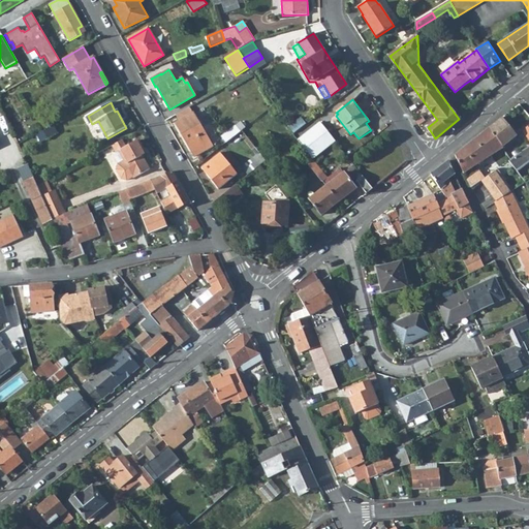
[(185,110),(188,117),(180,121),(176,124),(194,157),(212,147),(189,107),(185,110)]
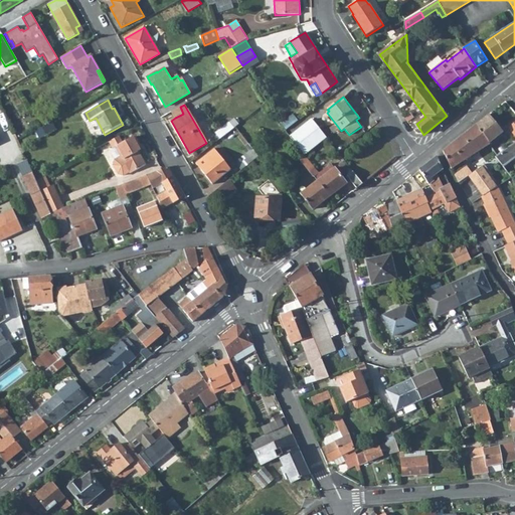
[(262,108),(266,114),(271,111),(267,105),(262,108)]
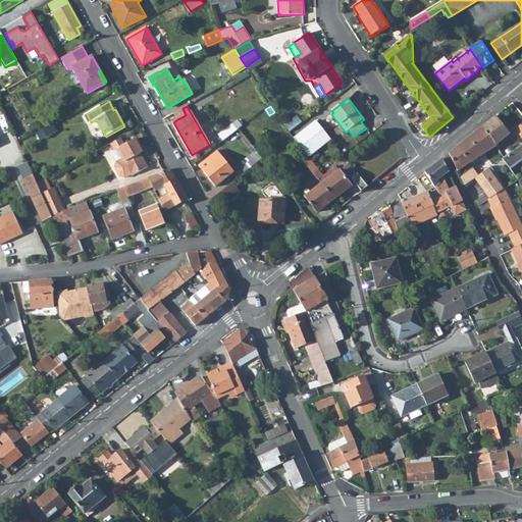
[(173,113),(177,119),(186,115),(183,108),(173,113)]
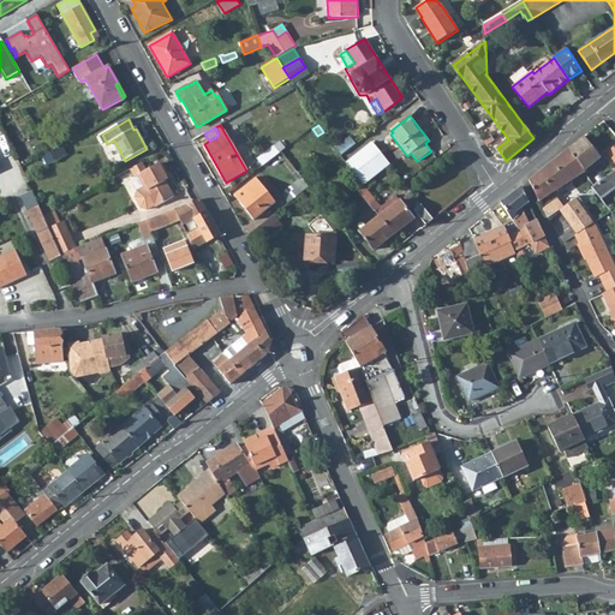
[(350,137),(336,148),(340,153),(354,143),(350,137)]
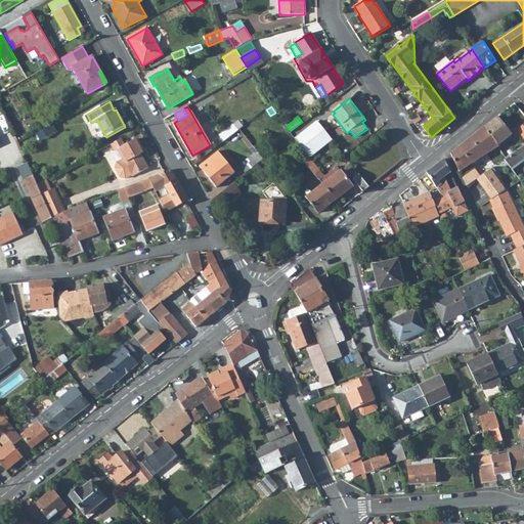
[(498,117),(485,127),(498,146),(512,135),(498,117)]
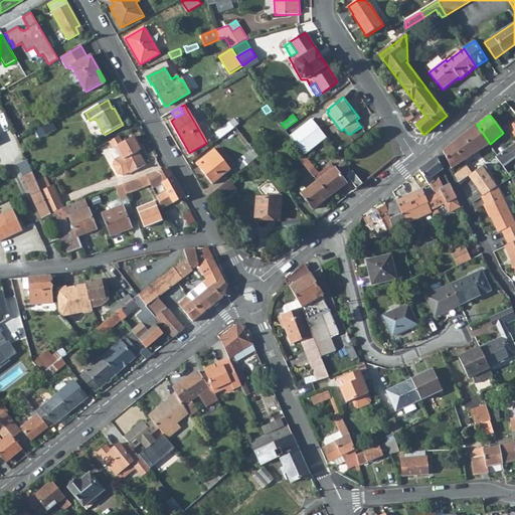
[(311,119),(289,136),(304,155),(326,138),(311,119)]
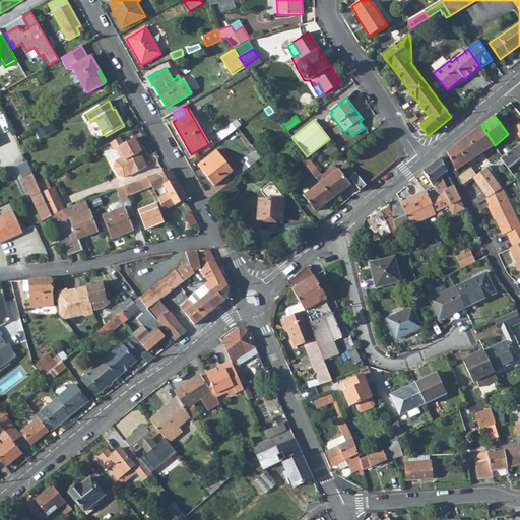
[(301,122),(300,121),(287,129),(288,131),(301,122)]
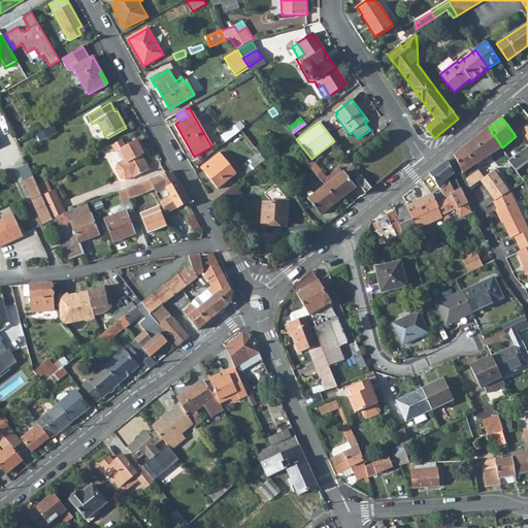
[(53,125),(36,134),(40,142),(57,132),(53,125)]
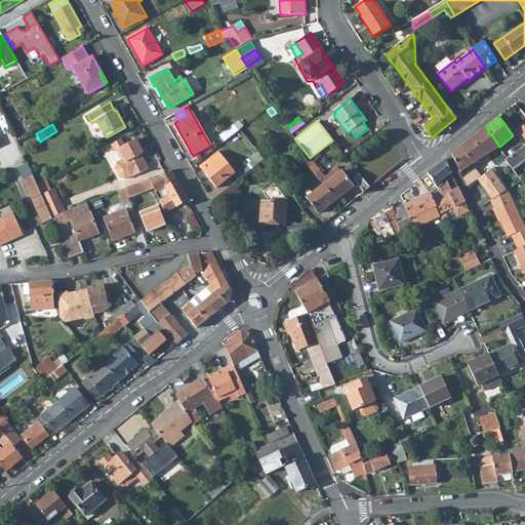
[(233,125),(220,134),(225,142),(238,131),(234,125),(233,125)]
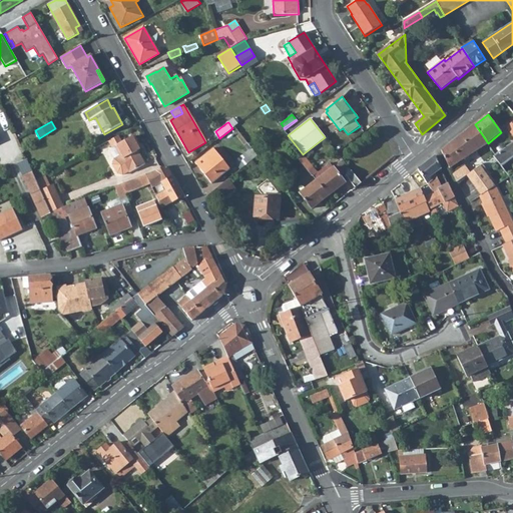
[(475,124),(441,151),(449,168),(488,143),(475,124)]
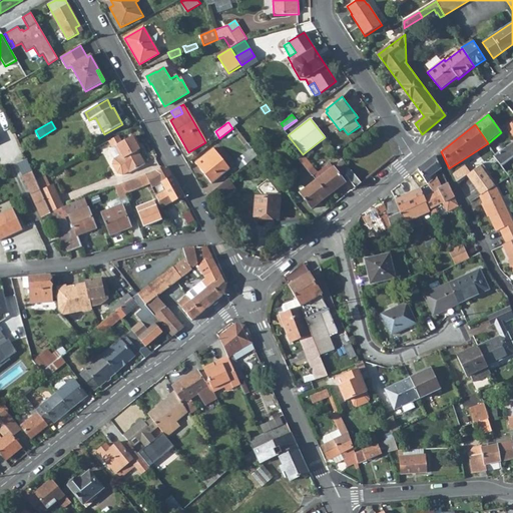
[(118,136),(109,141),(112,148),(117,145),(122,155),(114,159),(112,164),(117,173),(122,175),(129,171),(129,172),(145,164),(137,151),(140,150),(132,136),(122,142),(118,136)]
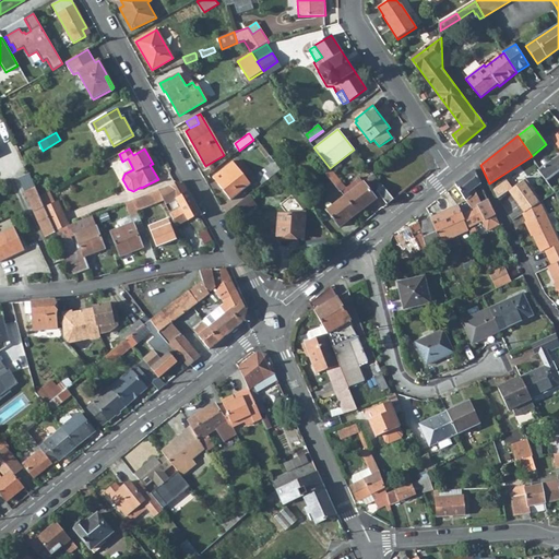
[(558,153),(537,169),(544,178),(545,180),(558,169),(558,153)]
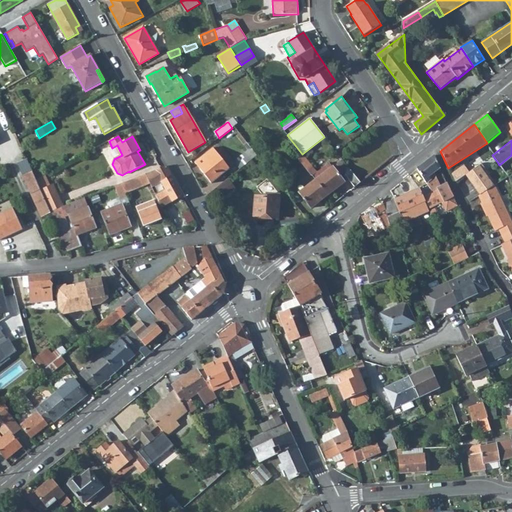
[(213,148),(195,163),(211,183),(229,169),(213,148)]
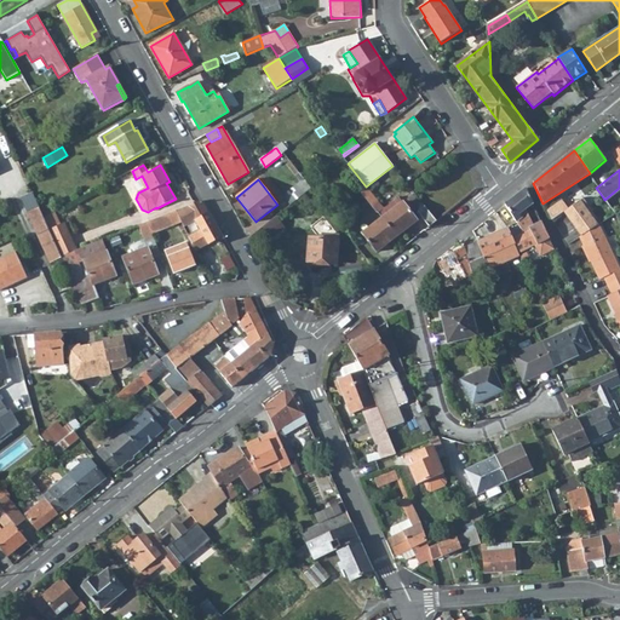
[(304,179),(283,196),(291,206),(311,189),(304,179)]
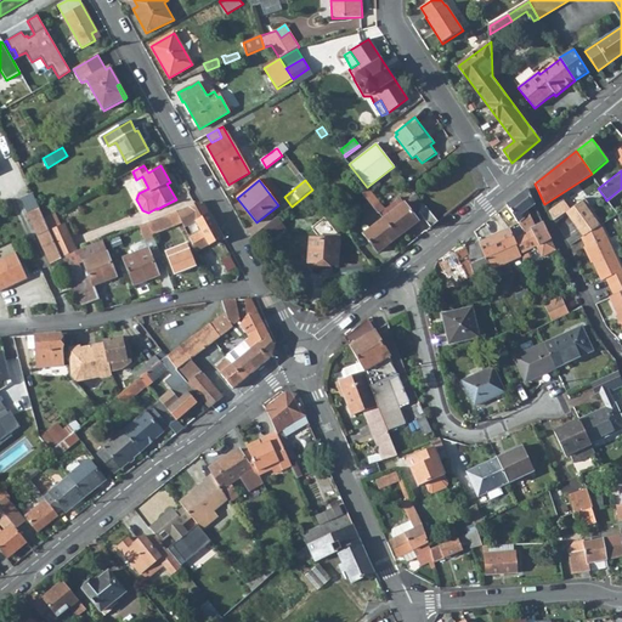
[(531,228),(536,226),(527,210),(535,205),(527,188),(507,205),(524,232),(531,228)]
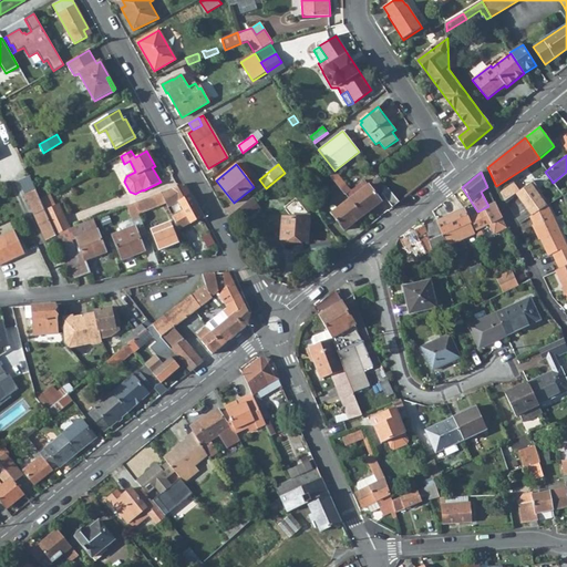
[(532,183),(538,191),(540,189),(552,181),(545,172),(532,183)]
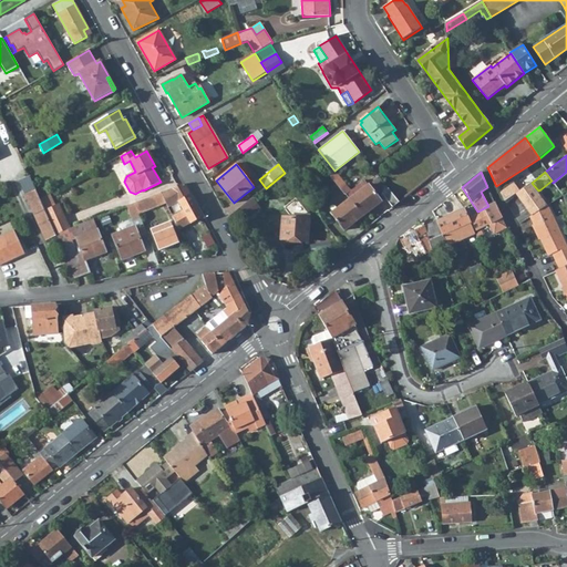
[(381,194),(388,188),(378,175),(375,176),(377,178),(372,182),(381,194)]
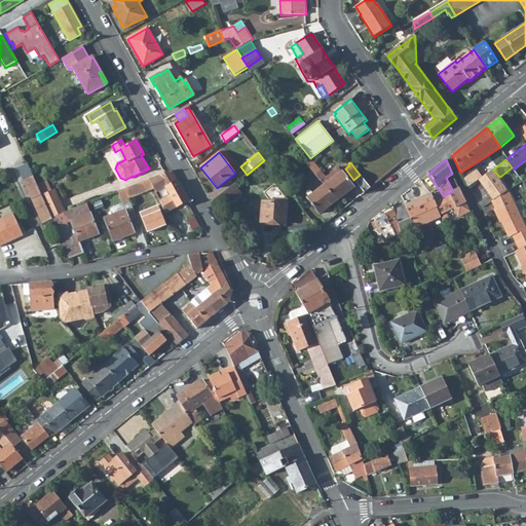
[(463,179),(467,187),(480,179),(487,174),(482,165),(463,179)]
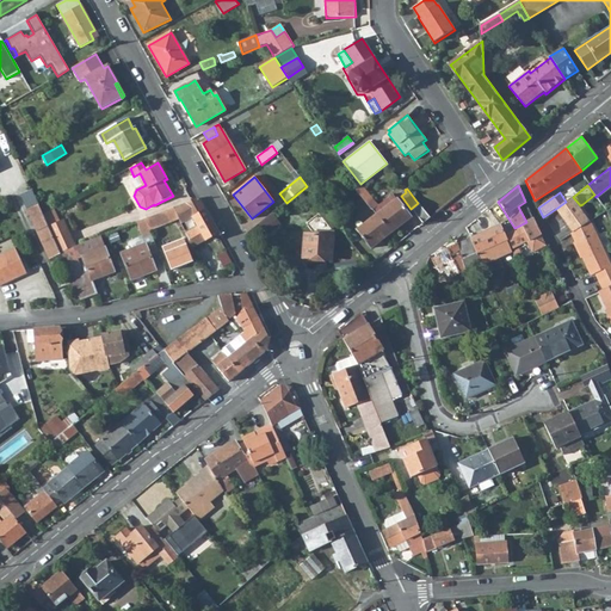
[(372,210),(377,215),(397,199),(394,195),(378,205),(372,210)]
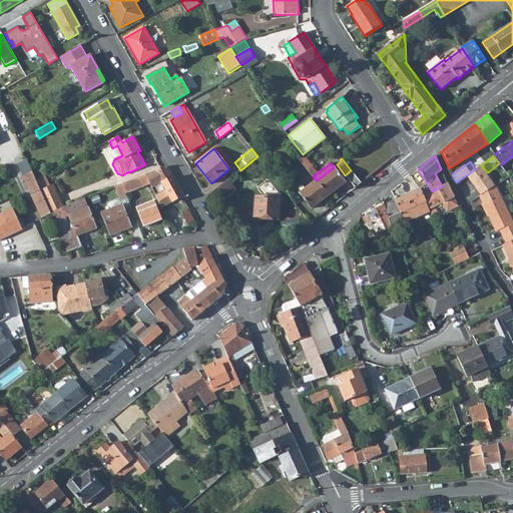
[(481,165),(475,169),(468,174),(481,195),(482,194),(496,185),(487,172),(481,165)]
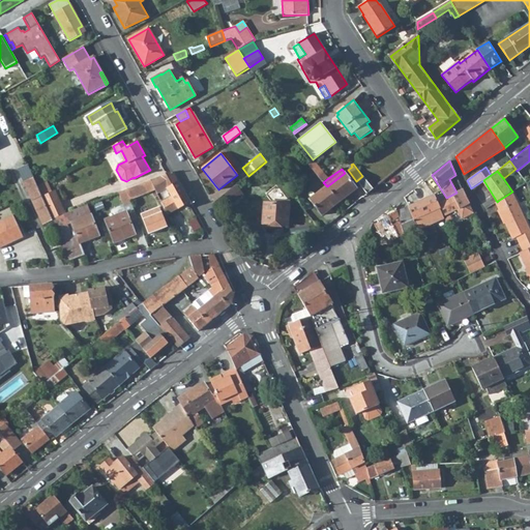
[(25,174),(27,180),(33,178),(31,172),(25,174)]
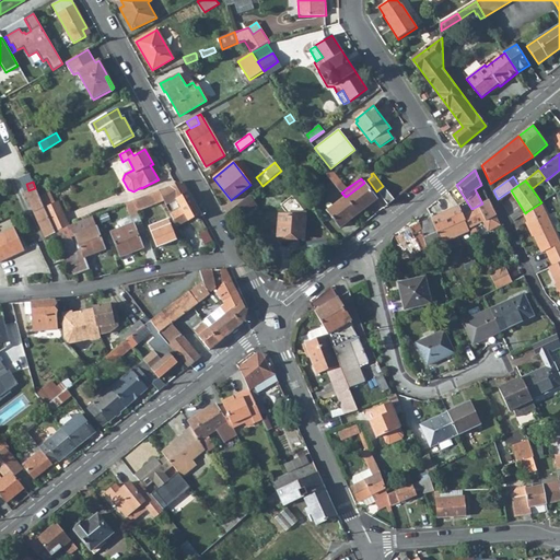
[(195,218),(198,222),(201,220),(182,182),(179,183),(166,188),(168,193),(172,191),(176,200),(178,203),(185,217),(188,221),(195,218)]
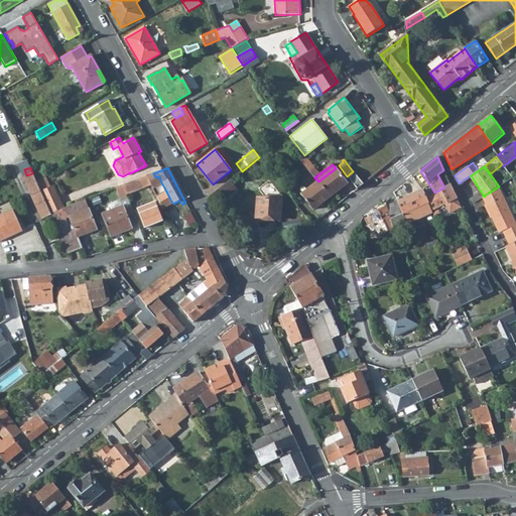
[(348,183),(336,168),(318,181),(331,198),(348,183)]
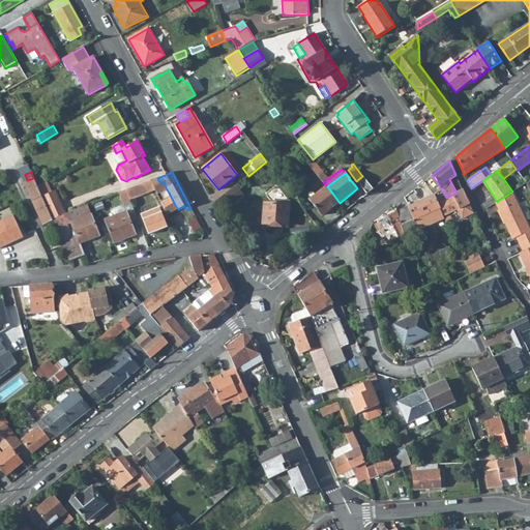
[(432,175),(427,179),(434,195),(444,217),(460,209),(452,195),(446,198),(432,175)]
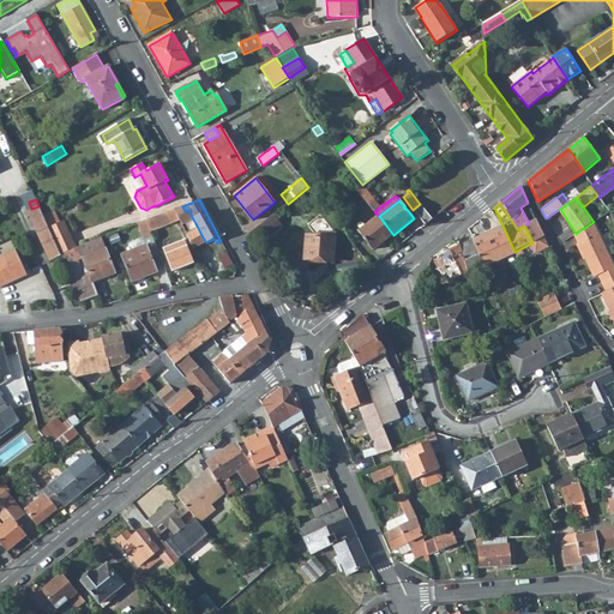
[(428,214),(420,204),(413,210),(426,226),(432,220),(431,217),(428,214)]
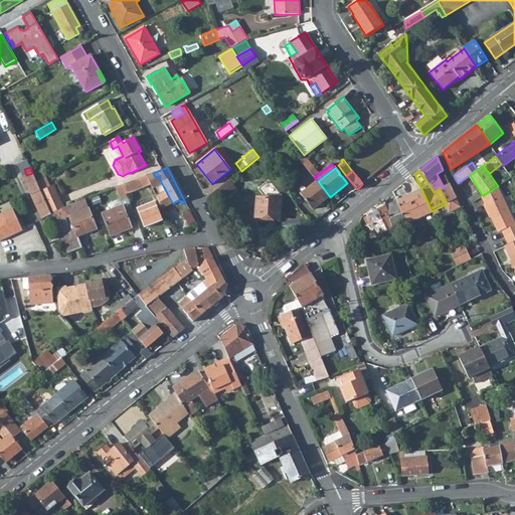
[(51,214),(50,212),(40,190),(37,182),(32,173),(26,175),(28,180),(25,182),(28,189),(32,195),(42,217),(51,214)]
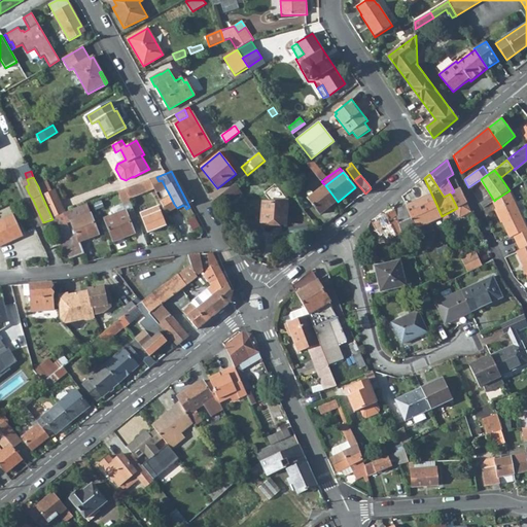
[(150,179),(156,192),(164,189),(159,181),(156,177),(150,179)]
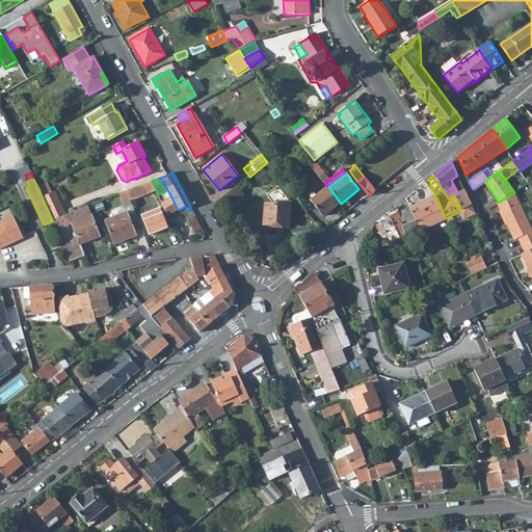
[(156,191),(152,181),(127,191),(130,201),(156,191)]
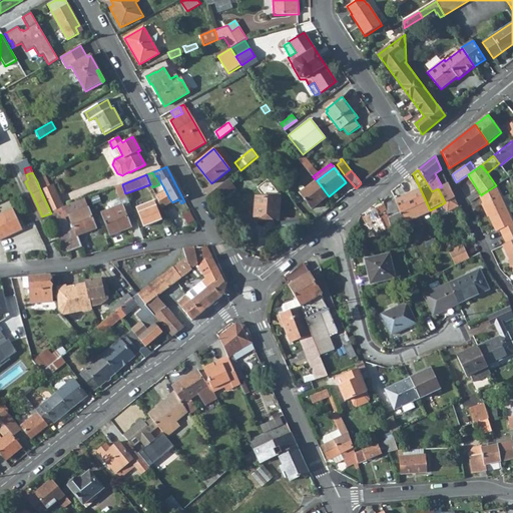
[(37,181),(40,189),(49,186),(45,176),(37,181)]
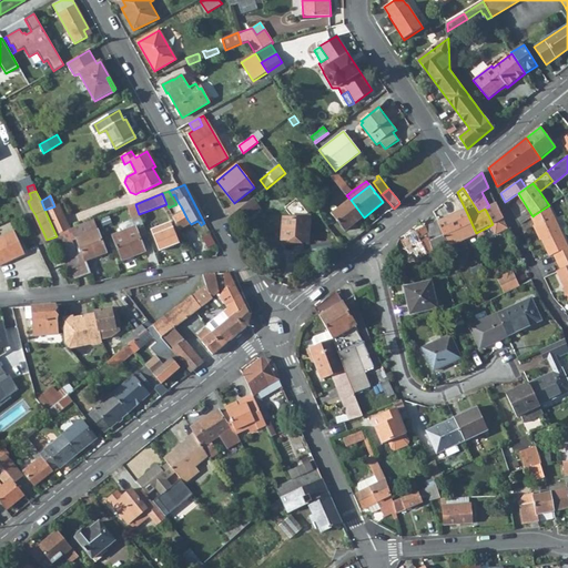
[(253,200),(242,210),(249,219),(261,210),(253,200)]
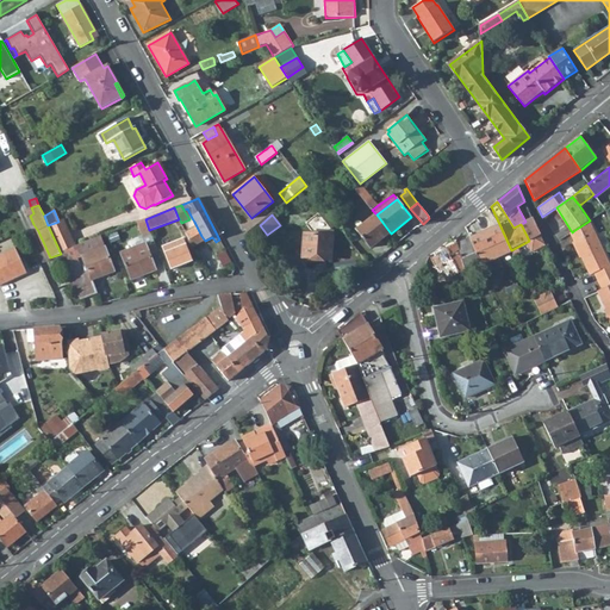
[(369,249),(391,234),(377,215),(356,231),(369,249)]
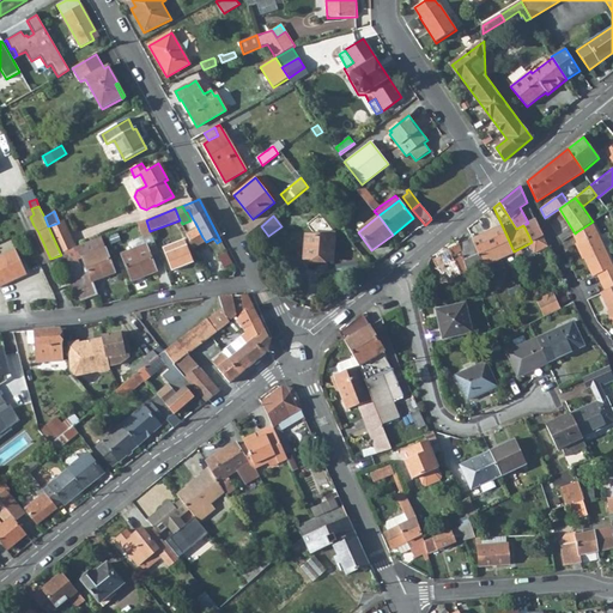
[(532,242),(544,236),(535,218),(528,223),(523,225),(532,242)]
